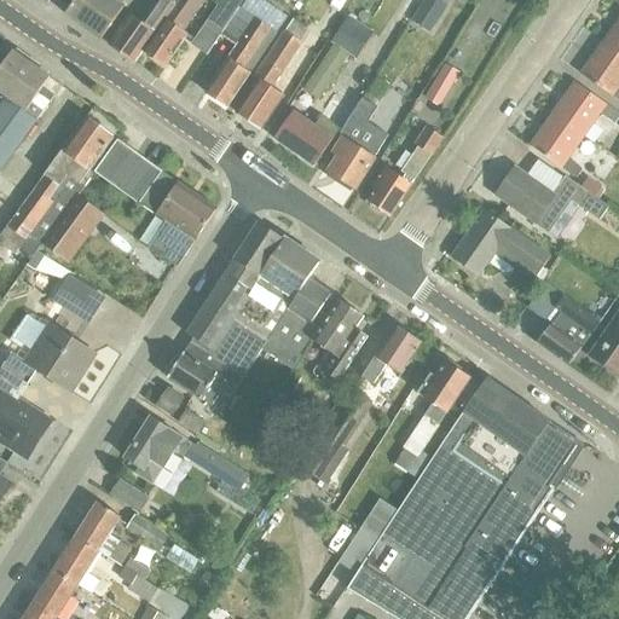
[(127,7),(131,0),(76,0),(65,16),(102,40),(125,6),(127,7)]
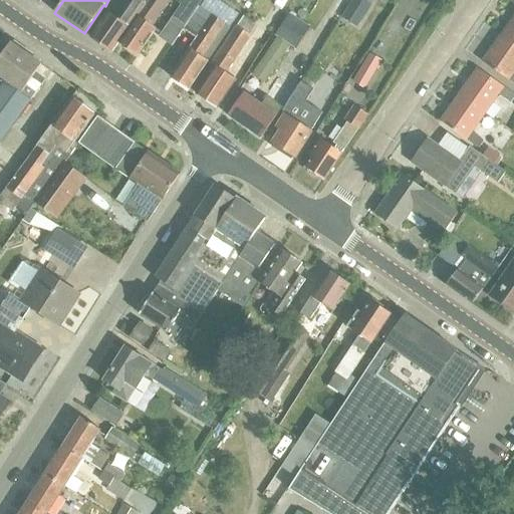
[(112,53),(119,43),(149,0),(131,0),(117,19),(108,12),(90,37),(112,53)]
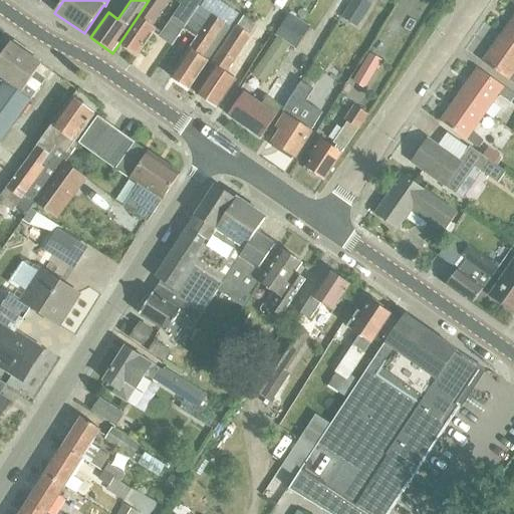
[(149,0),(119,43),(138,56),(157,29),(150,24),(167,0),(149,0)]
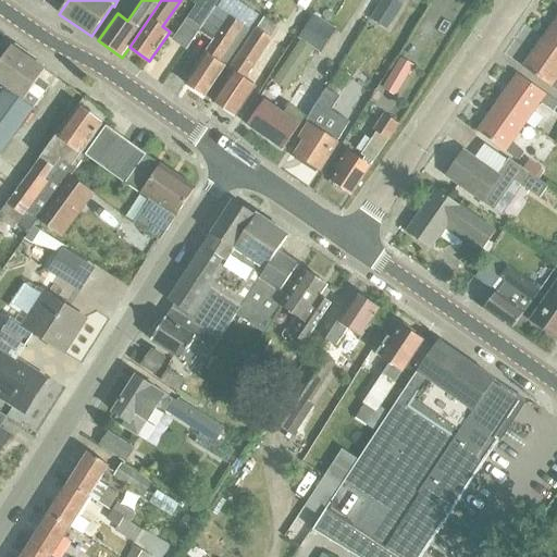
[(200,0),(186,23),(199,32),(215,5),(219,0),(200,0)]
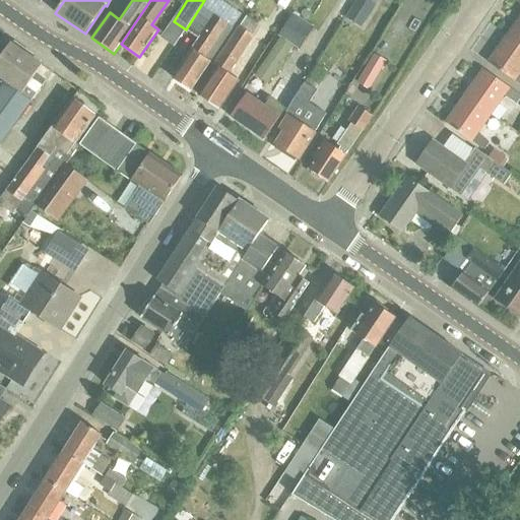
[(318,11),(322,0),(307,0),(305,6),(318,11)]
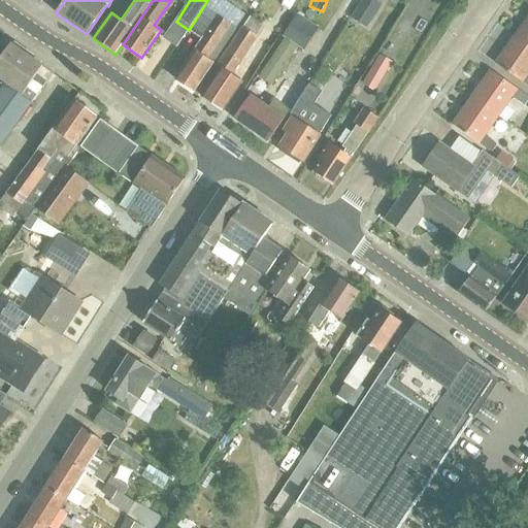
[(372,0),(361,0),(351,18),(367,29),(382,6),(372,0)]
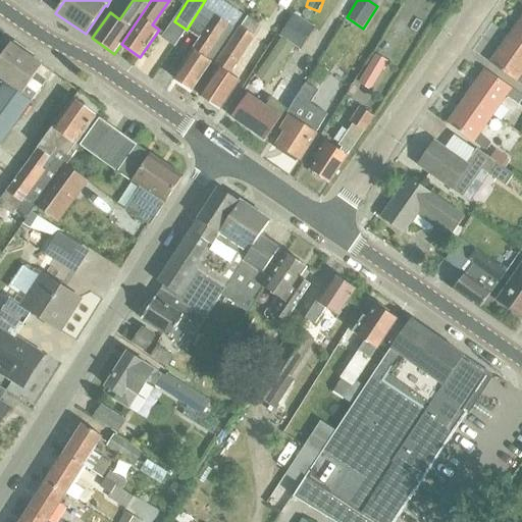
[(202,5),(187,30),(200,39),(173,79),(193,91),(212,61),(206,58),(228,23),(202,5)]
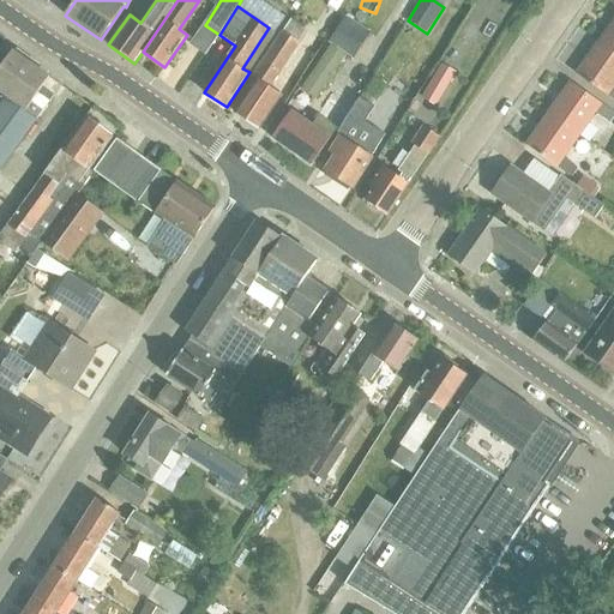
[(613,19),(599,42),(613,53),(613,19)]
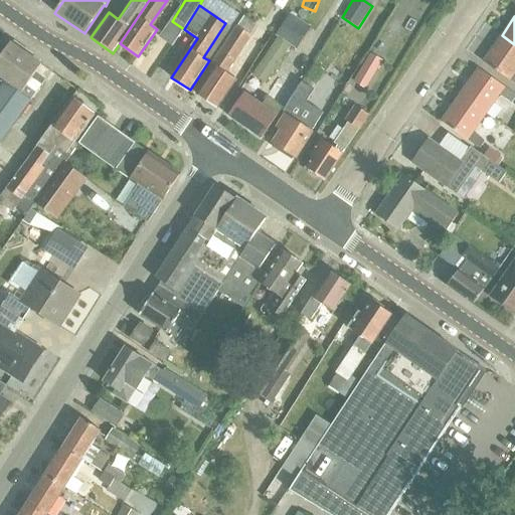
[(243,17),(237,26),(212,63),(216,66),(197,95),(217,109),(237,79),(227,73),(252,36),(259,26),(243,17)]
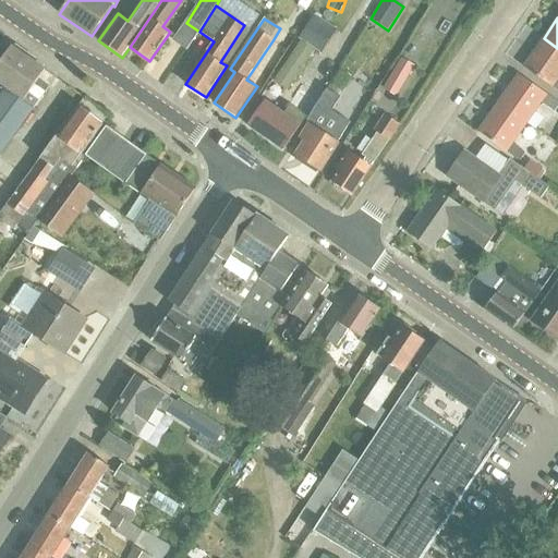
[(557,79),(557,48),(544,38),(523,67),(557,91),(557,79),(557,80),(557,79)]
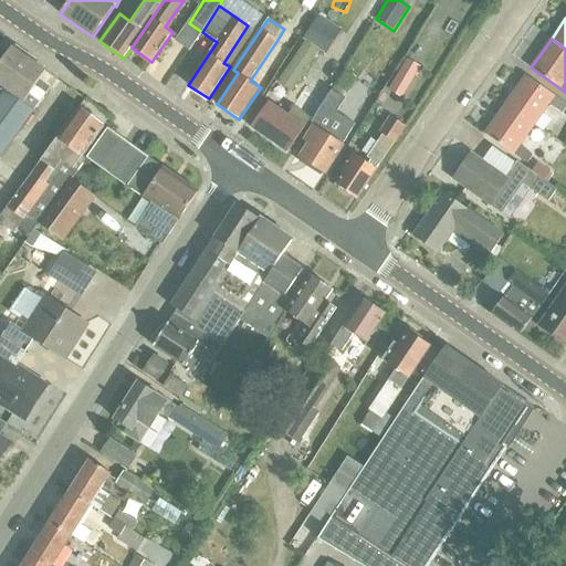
[(302,42),(285,66),(270,90),(285,100),(291,91),(292,91),(301,77),(304,80),(322,55),(302,42)]
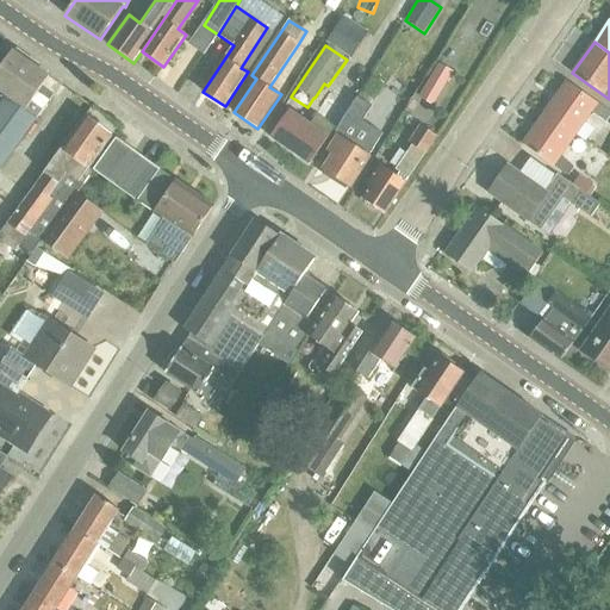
[(0,168),(54,94),(42,86),(49,76),(12,50),(0,69),(0,168)]
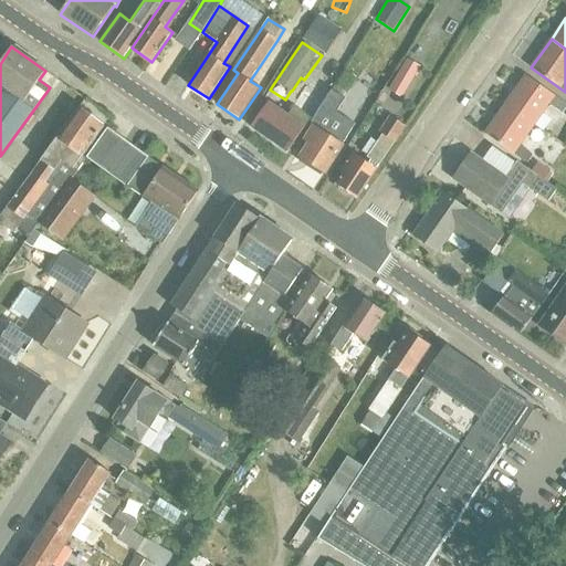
[(407,61),(389,91),(401,97),(419,67),(407,61)]
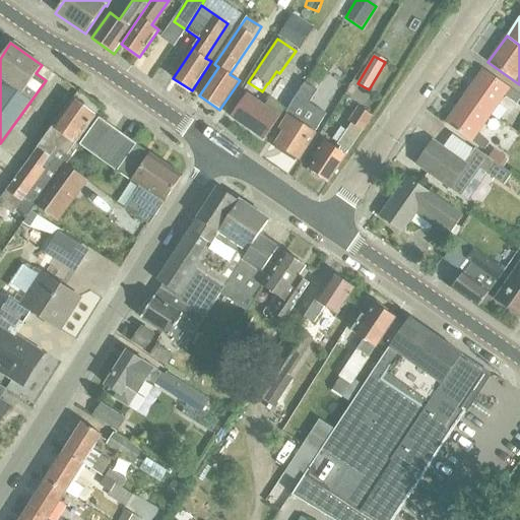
[(519,94),(483,69),(464,95),(492,115),(506,95),(517,104),(519,99),(519,94)]
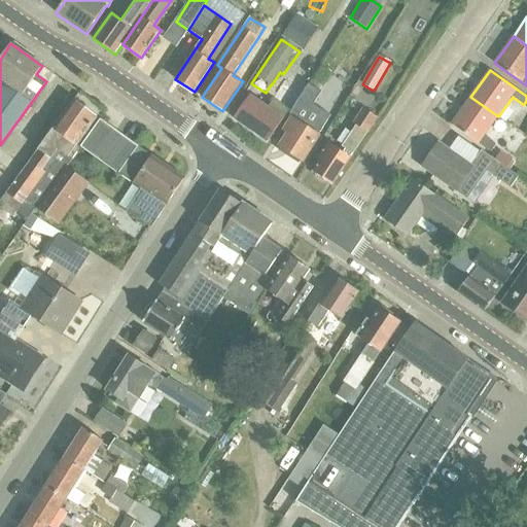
[(289,133),(280,146),(290,152),(288,154),(297,161),(300,159),(301,160),(317,135),(316,135),(330,114),(314,103),(322,91),(310,82),(288,115),(292,118),(285,130),(289,133)]
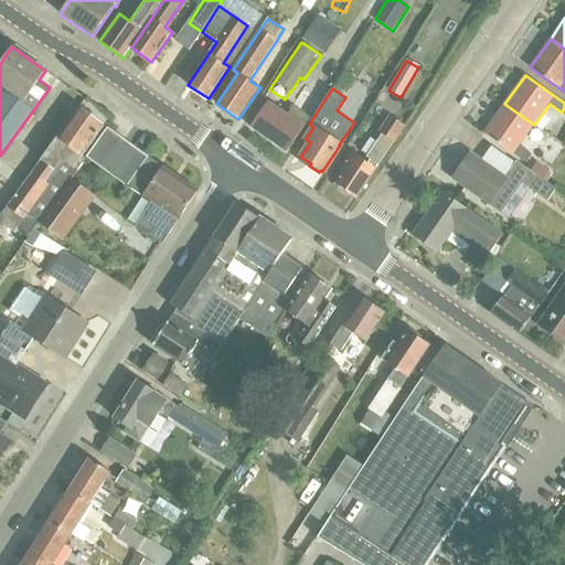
[(40,224),(72,180),(71,179),(77,171),(87,158),(127,188),(128,185),(148,158),(149,157),(108,128),(115,118),(86,98),(0,216),(0,220),(16,231),(19,226),(31,235),(39,224),(40,224)]
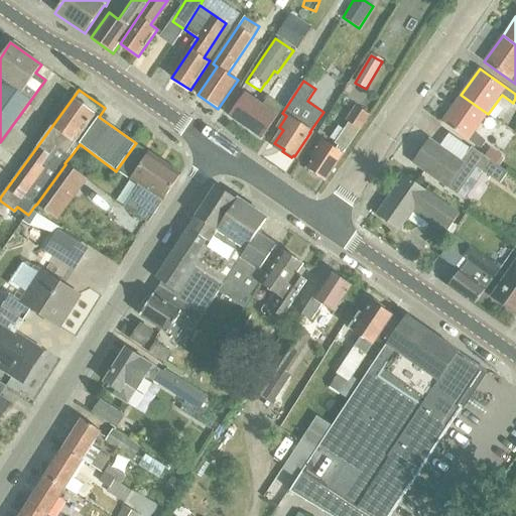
[(245,93),(229,116),(262,139),(278,116),(283,107),(268,97),(262,105),(245,93)]
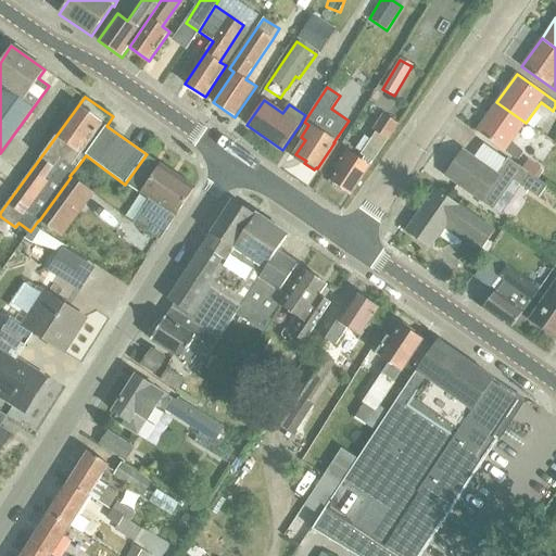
[(526,123),(496,102),(477,131),(518,160),(523,152),(512,143),(526,123)]
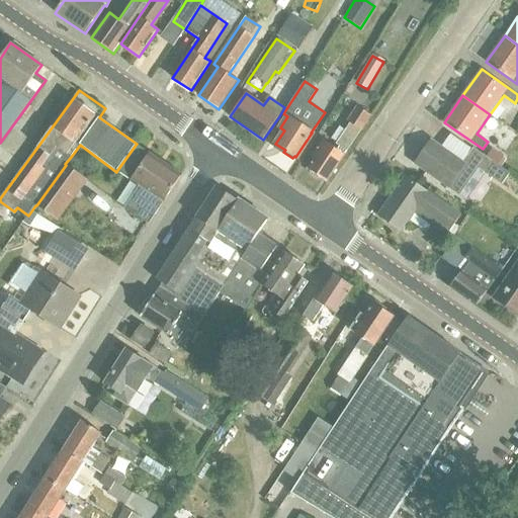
[(316,158),(309,169),(311,170),(311,174),(318,178),(322,177),(327,181),(362,128),(371,115),(358,106),(348,121),(350,122),(336,144),(340,146),(337,150),(323,141),(313,156),(316,158)]
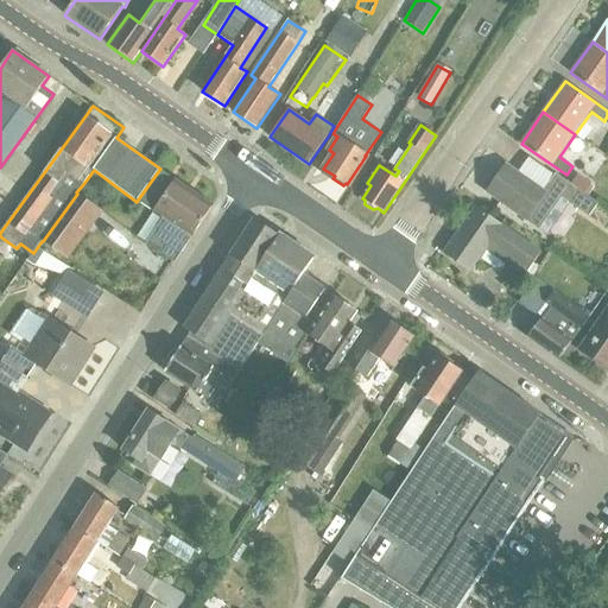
[(584,154),(600,165),(606,157),(590,146),(584,154)]
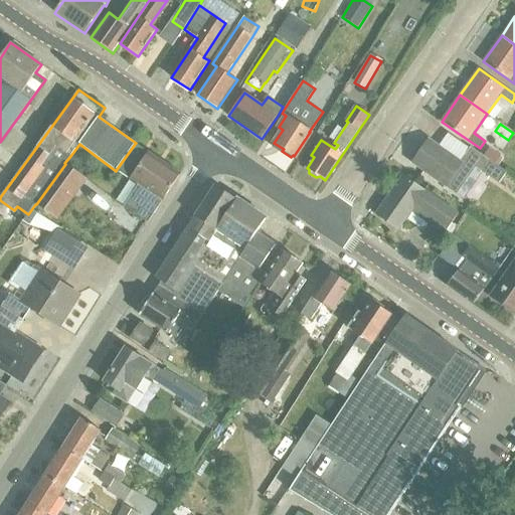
[(412,163),(447,186),(463,162),(430,139),(412,163)]
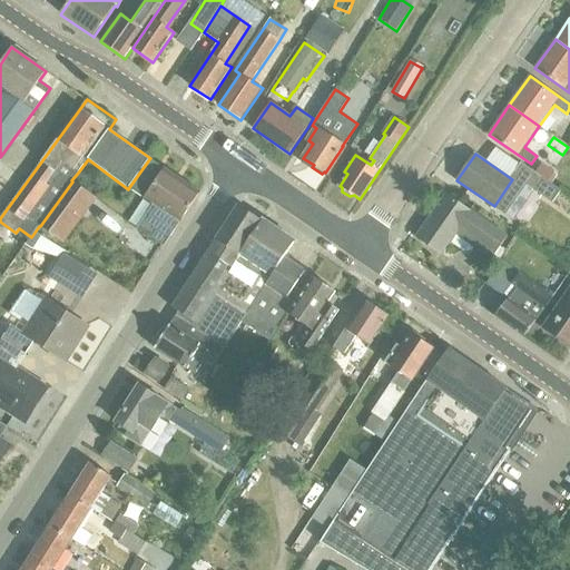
[(149,159),(129,187),(156,205),(140,228),(149,235),(164,245),(198,193),(149,159)]
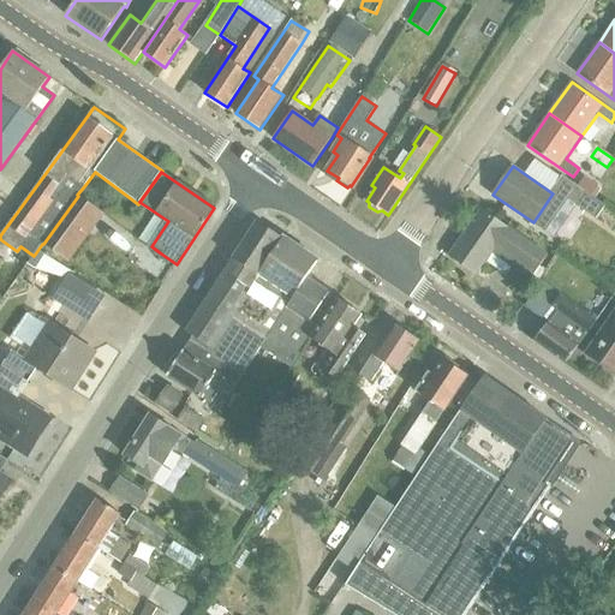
[(562,174),(553,189),(577,206),(596,219),(605,206),(595,197),(586,191),(578,185),(562,174)]
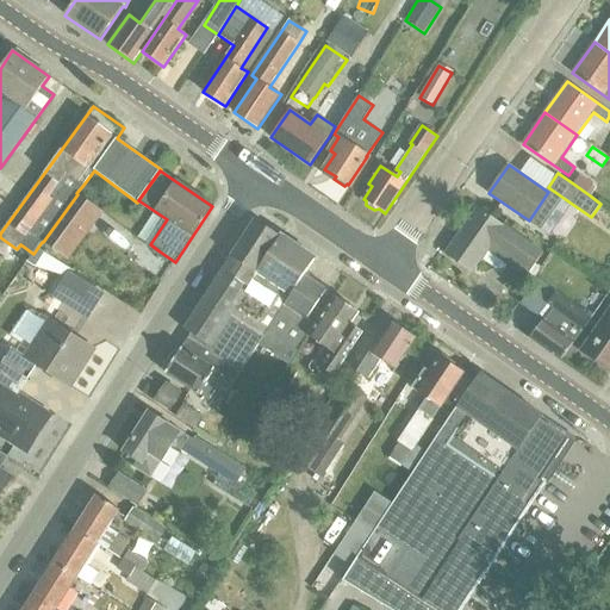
[(573,184),(582,190),(590,195),(596,187),(579,175),(573,184)]
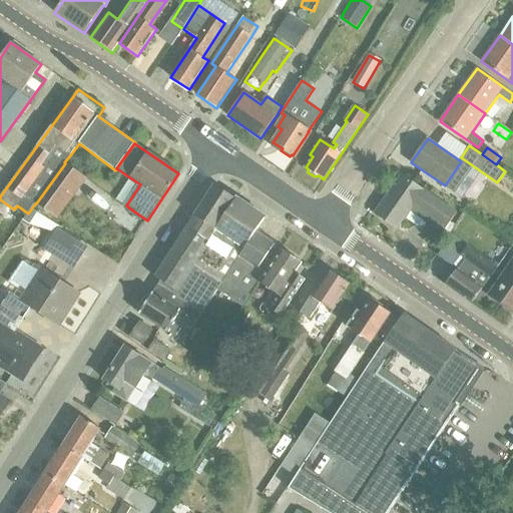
[(65,163),(36,203),(58,220),(87,179),(65,163)]
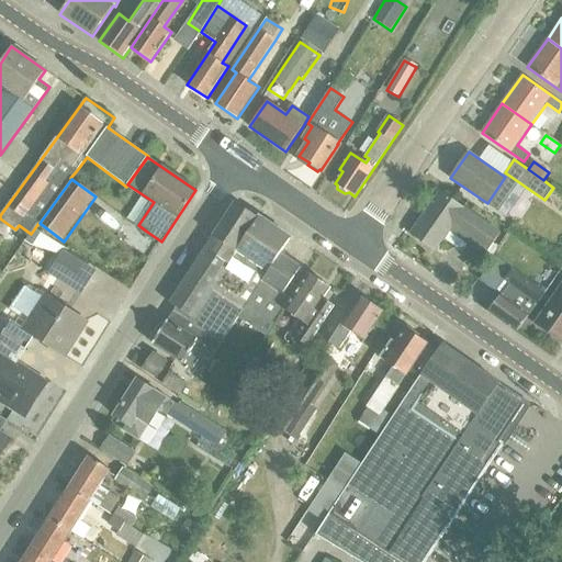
[(441,191),(411,234),(435,250),(449,231),(485,256),(502,233),(441,191)]
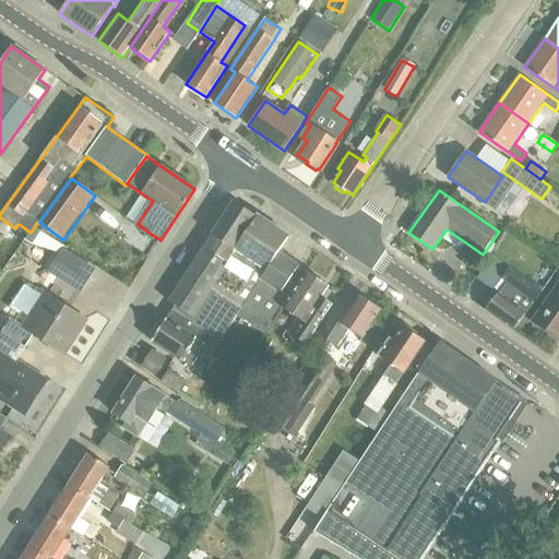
[(214,351),(237,316),(278,253),(289,236),(257,215),(254,216),(234,203),(169,302),(175,306),(166,319),(197,339),(214,351)]
